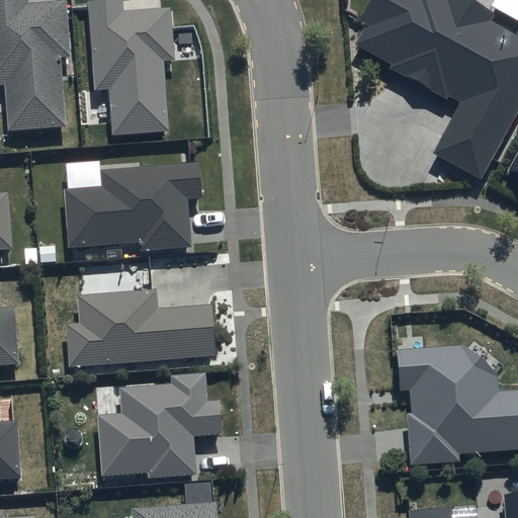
[(27,0),(0,0),(0,85),(4,86),(8,131),(63,126),(58,57),(68,56),(64,1),(28,4),(27,0)]
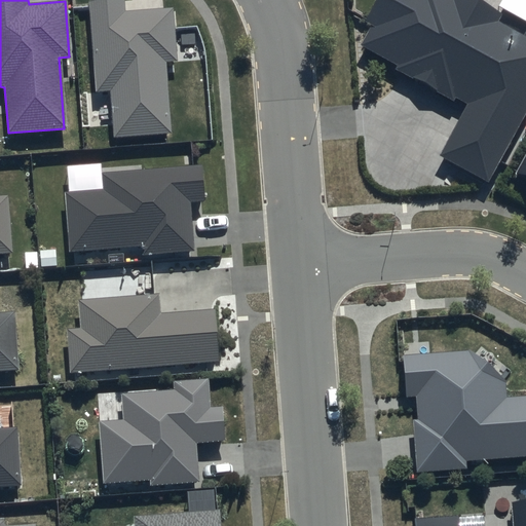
[(123,0),(103,0),(88,1),(95,94),(109,92),(112,139),(172,135),(166,61),(177,60),(173,8),(125,12),(123,0)]
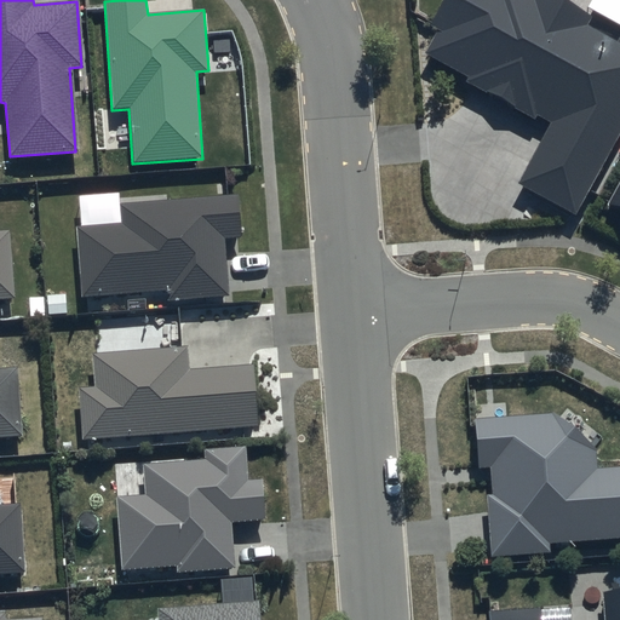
[(446,0),(432,26),(437,29),(424,53),(468,78),(464,84),(537,124),(538,120),(546,125),(514,183),(573,216),(619,128),(619,40),(616,47),(581,28),(589,17),(557,0),(446,0)]
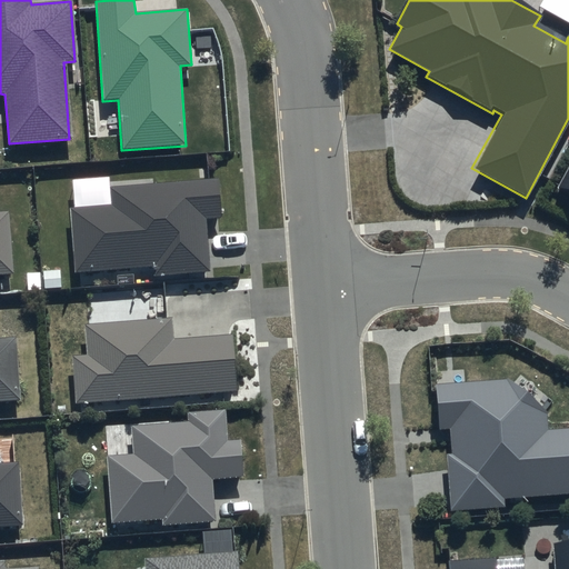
[(568,165),(556,189),(568,196),(568,165)]
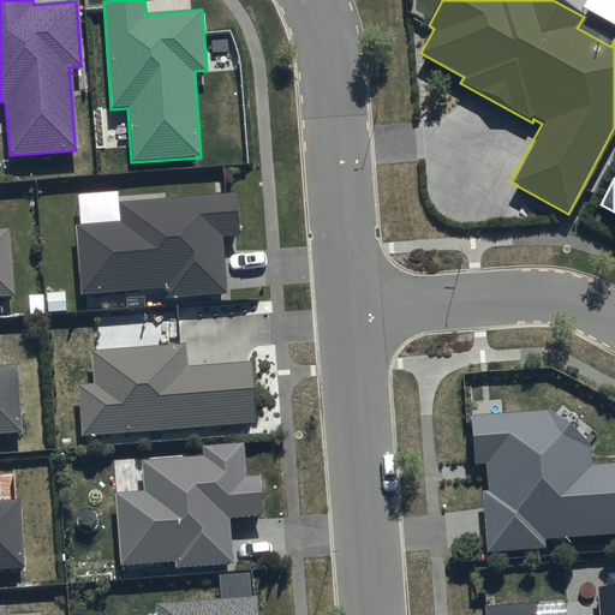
[(118,221),(75,225),(79,296),(167,290),(168,299),(227,294),(222,237),(239,236),(236,192),(117,201),(118,221)]
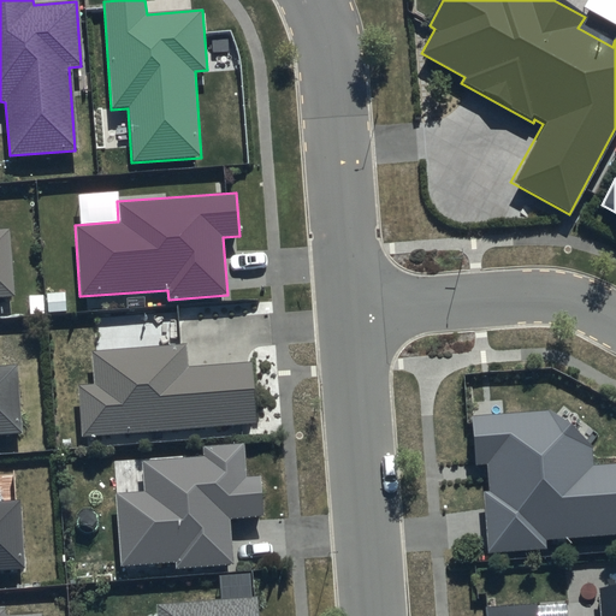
[(0,297),(13,297),(9,230),(0,230),(0,297)]
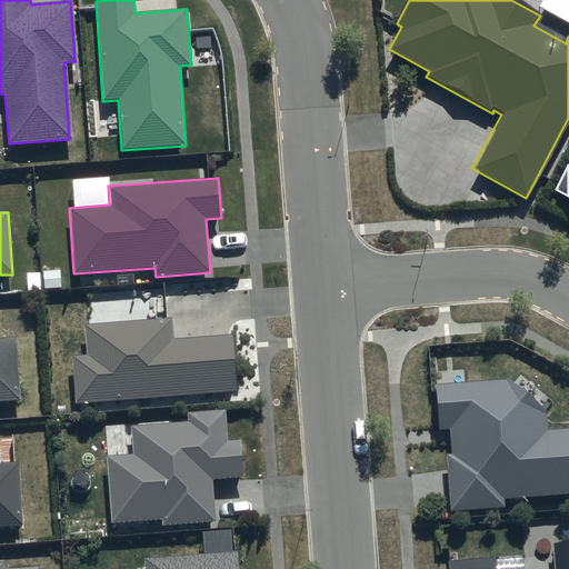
[(171,319),(85,326),(87,356),(71,357),(75,405),(236,392),(231,336),(172,340),(171,319)]
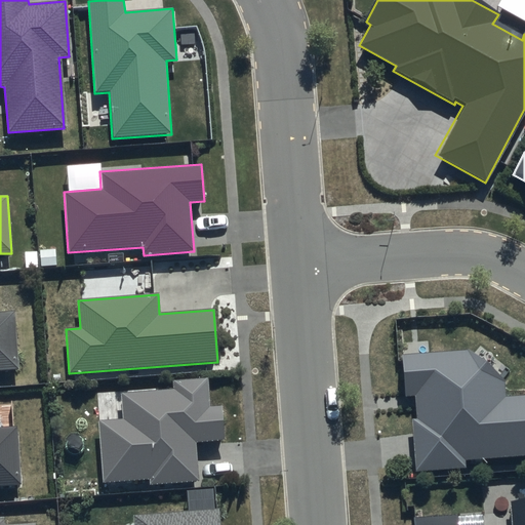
[(0,369),(17,368),(13,311),(0,312),(0,369)]
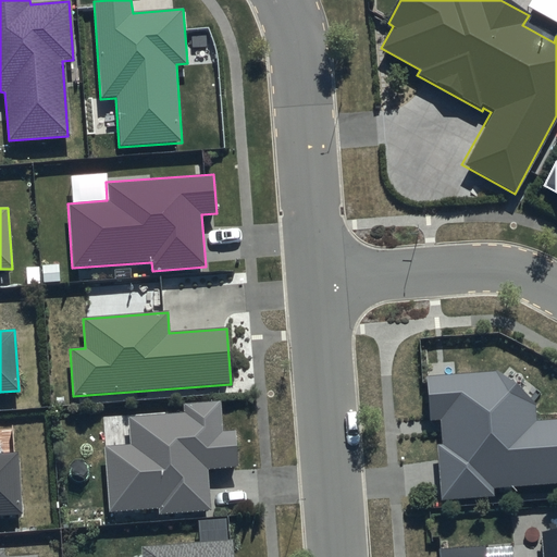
[(496,372),(425,376),(428,421),(440,420),(442,446),(436,446),(440,500),(493,497),(493,490),(556,484),(556,421),(536,422),(535,405),(496,372)]
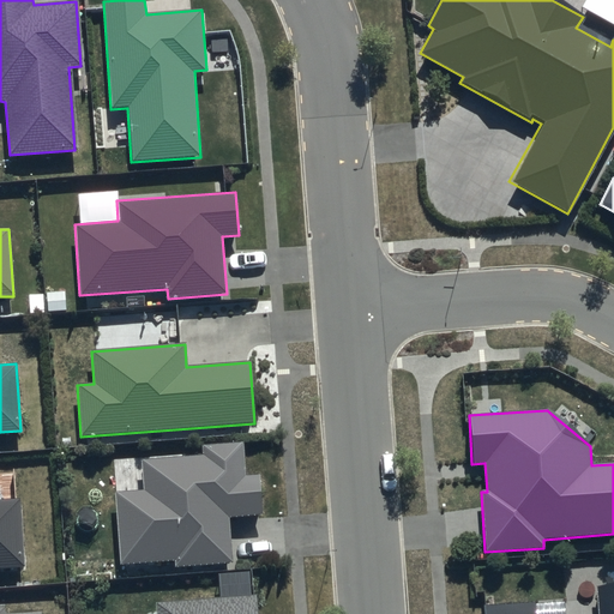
[(263,517),(259,474),(246,475),(245,444),(202,446),(202,456),(142,461),(144,491),(115,492),(120,565),(174,561),(174,569),(233,565),(230,519),(263,517)]
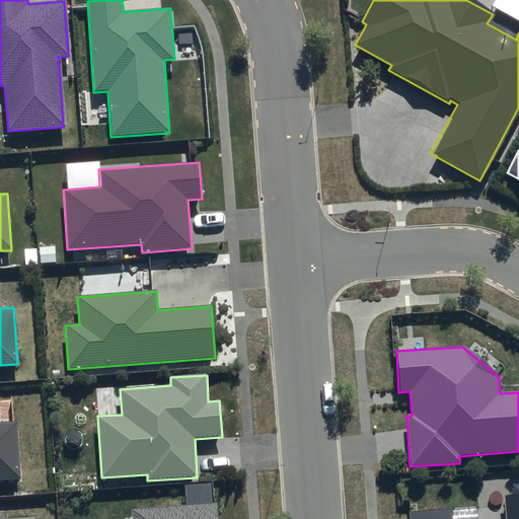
[(0,479),(21,479),(17,422),(0,423),(0,479)]
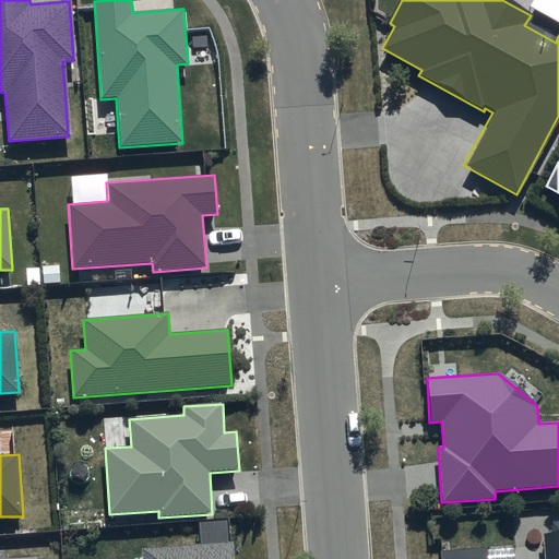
[(558,558),(558,533),(540,535),(542,558),(489,558),(489,548),(441,551),(441,558),(558,558)]
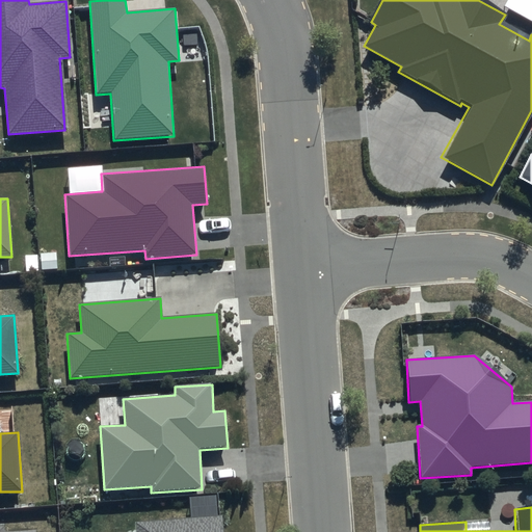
[(133,531),(222,531),(222,515),(132,523),(133,531)]
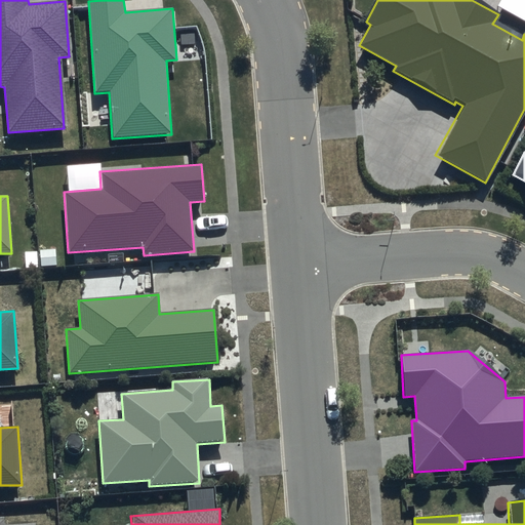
All buildings are outlined.
